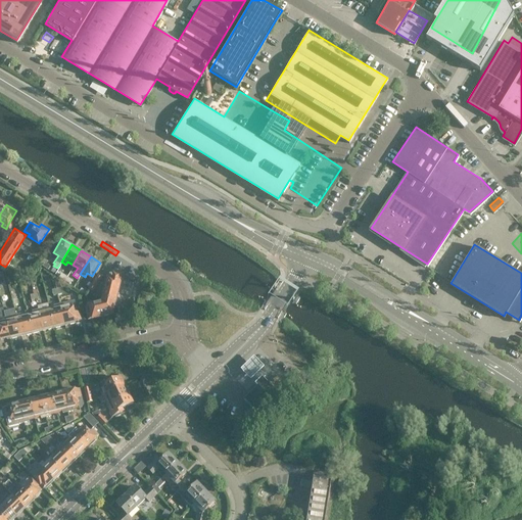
[(107,276),(103,275),(98,271),(89,285),(94,288),(92,291),(101,299),(111,311),(121,274),(116,272),(111,272),(111,275),(107,275),(107,276)]
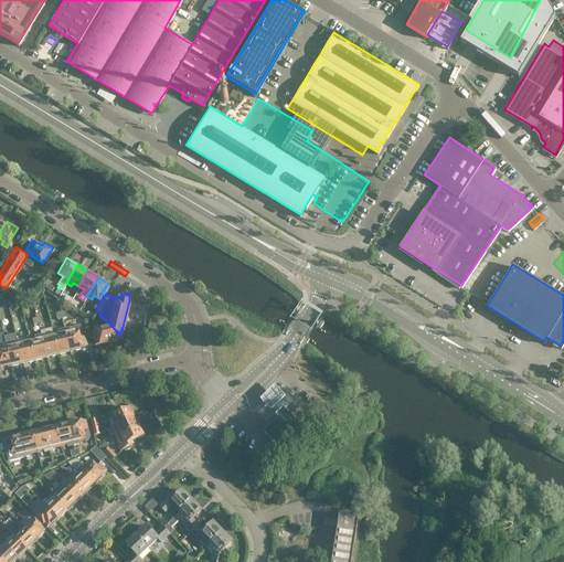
[(83,335),(80,321),(63,326),(68,347),(85,342),(84,335),(83,335)]
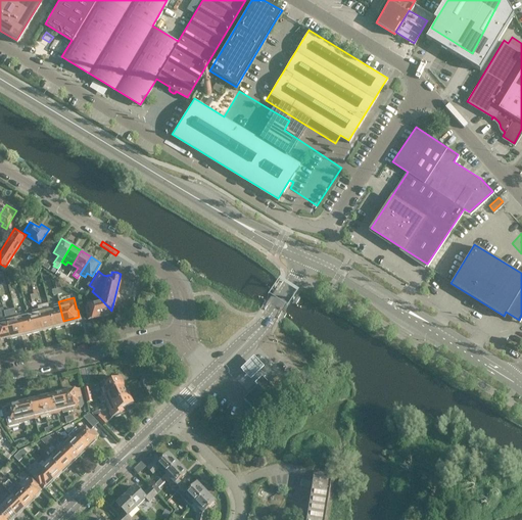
[(88,317),(111,311),(101,299),(85,303),(88,317)]
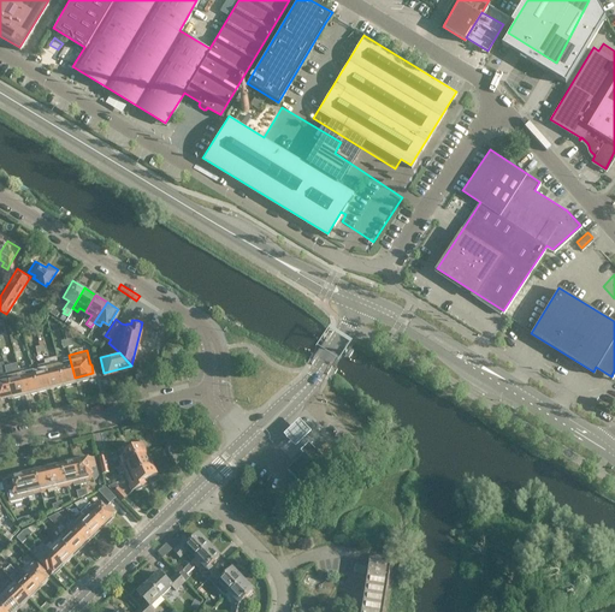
[(48,384),(61,380),(57,361),(55,354),(42,357),(43,362),(48,384)]
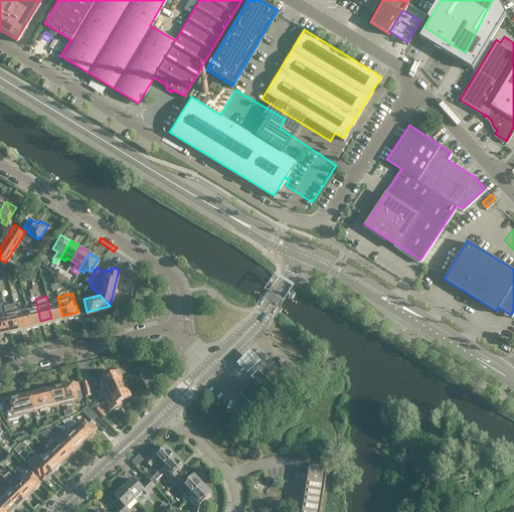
[(53,301),(47,302),(51,318),(62,316),(57,297),(52,298),(53,301)]
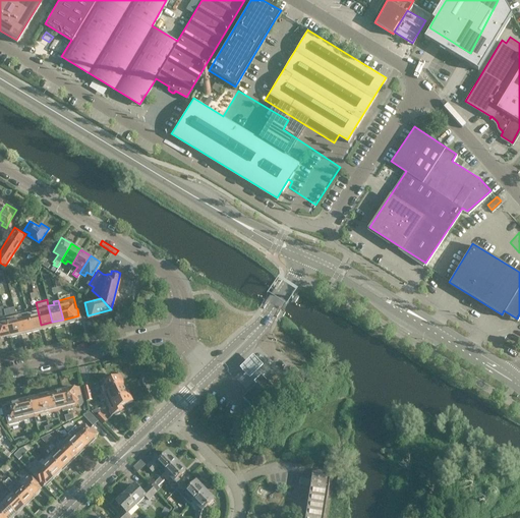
[(3,309),(9,333),(19,330),(15,311),(13,305),(3,308),(3,309)]
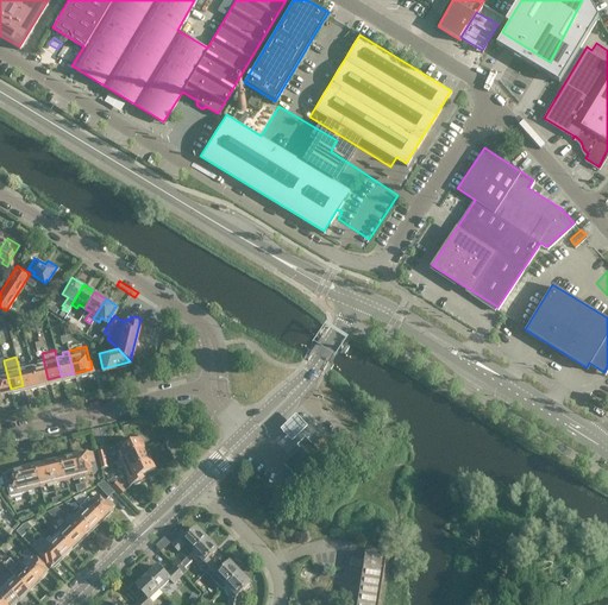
[(36,383),(48,379),(43,358),(37,360),(37,361),(31,363),(36,383)]
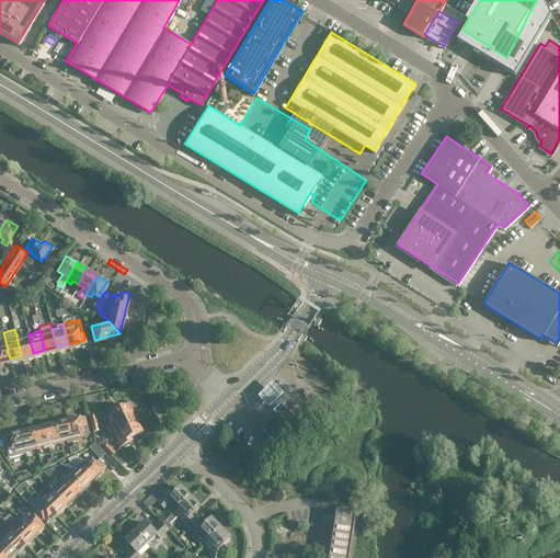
[(0,361),(10,359),(3,333),(0,334),(0,361)]
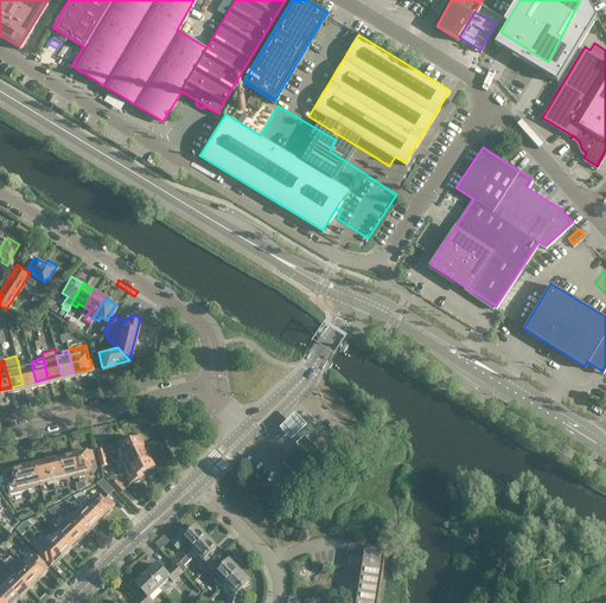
[(26,363),(25,361),(18,363),(23,384),(36,382),(31,361),(26,363)]
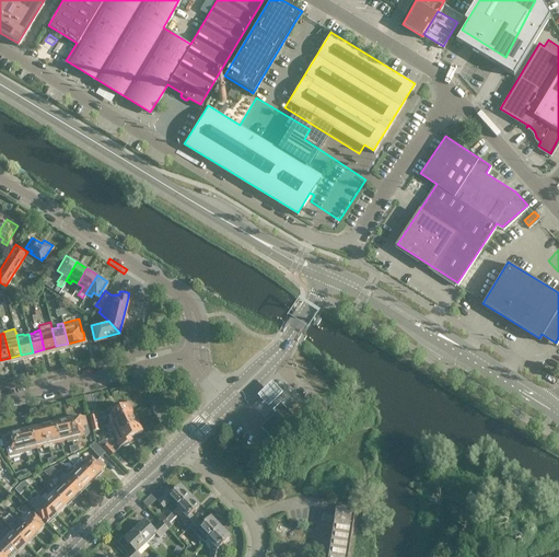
[(282,392),(271,380),(257,394),(268,405),(282,392)]
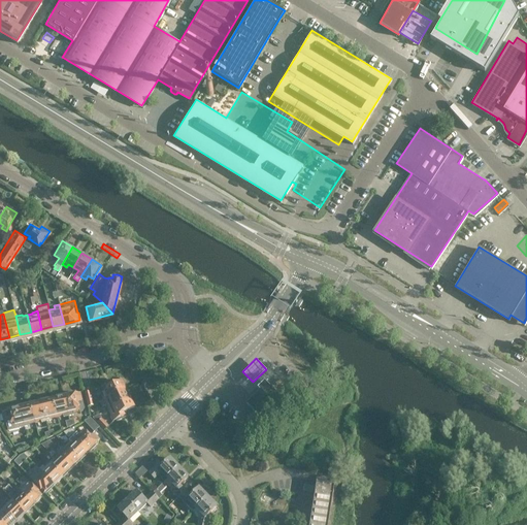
[(86,369),(80,370),(84,383),(89,381),(86,369)]
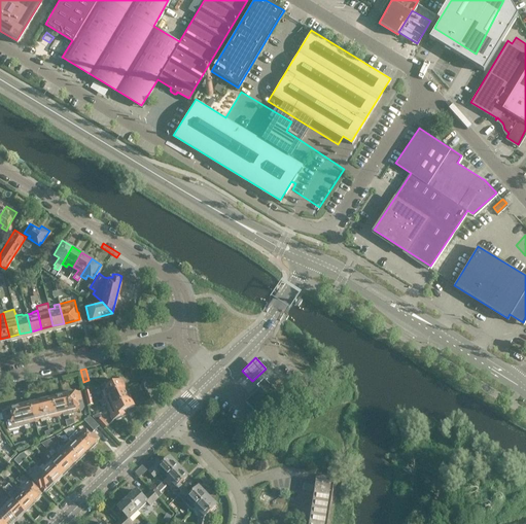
[(120,378),(119,376),(110,380),(108,379),(100,383),(100,385),(98,385),(103,396),(126,386),(121,378),(120,378)]
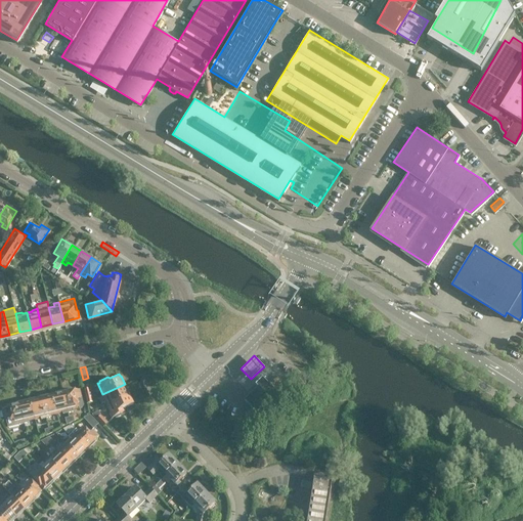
[(281,395),(264,377),(261,375),(254,381),(257,384),(244,397),(253,406),(258,414),(265,406),(272,399),(274,401),(281,395)]
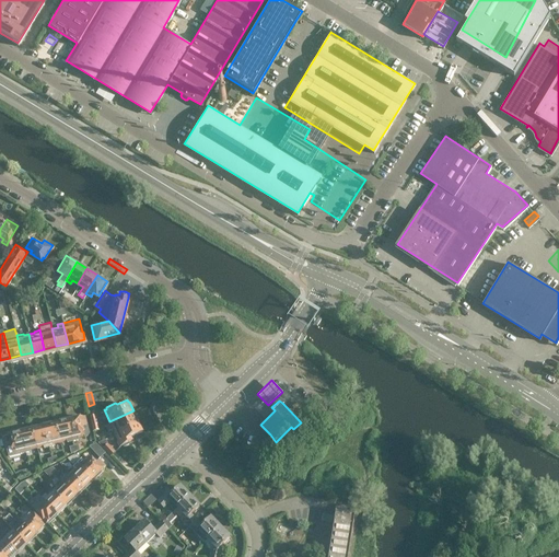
[(138,422),(138,420),(134,410),(109,421),(105,424),(108,430),(113,428),(115,433),(138,422)]
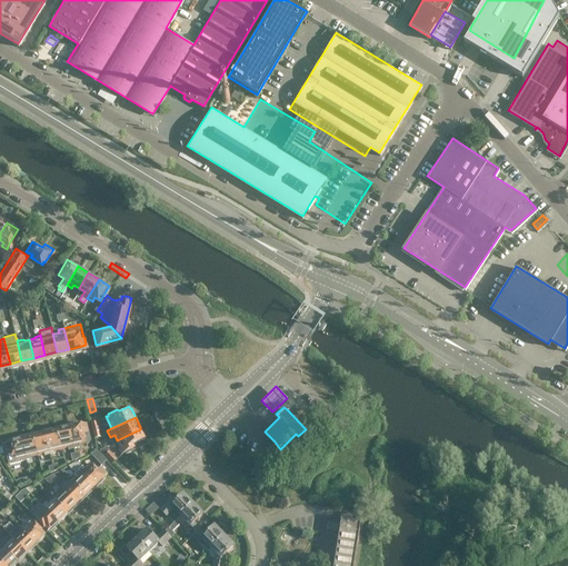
[(72,445),(78,444),(77,442),(87,439),(89,436),(87,429),(85,419),(68,424),(72,445)]
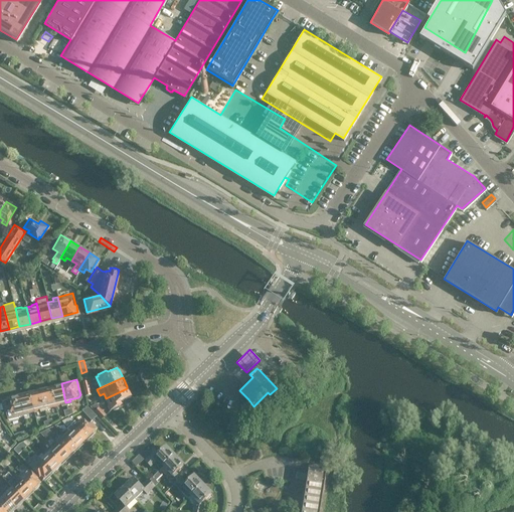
[(61,403),(65,402),(61,383),(50,386),(54,403),(60,401),(61,403)]
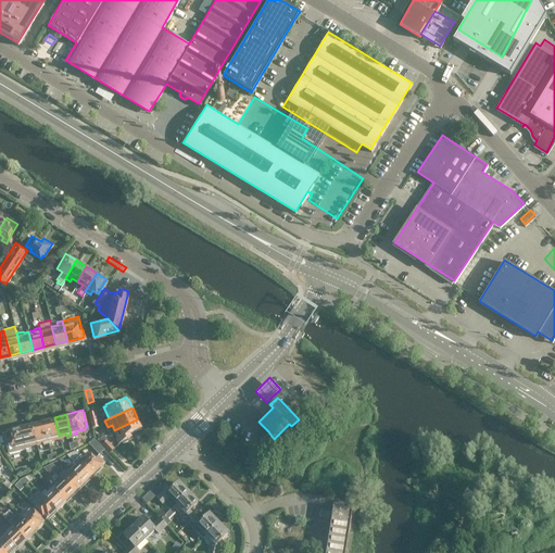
[(52,437),(59,436),(54,417),(43,420),(48,440),(52,439),(52,437)]
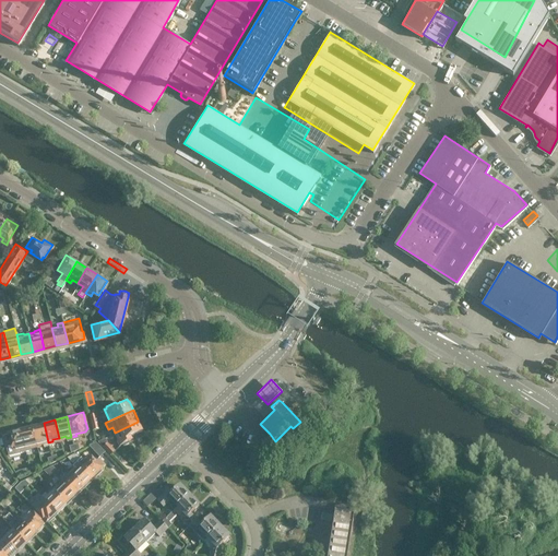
[(138,422),(115,433),(120,442),(132,436),(133,438),(143,433),(138,422)]
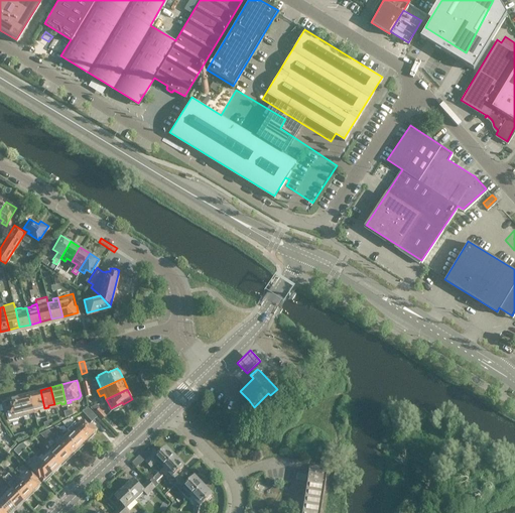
[(39,410),(44,408),(40,390),(29,393),(33,409),(39,408),(39,410)]
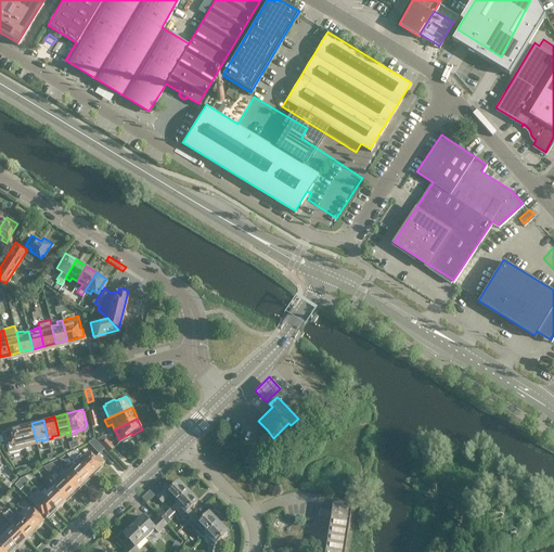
[(29,443),(36,440),(31,423),(20,425),(25,446),(29,445),(29,443)]
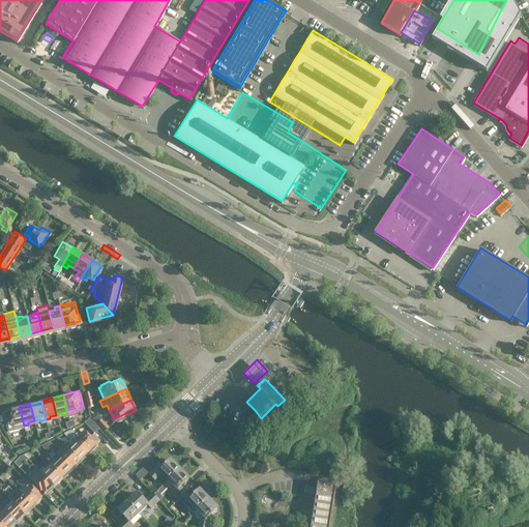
[(19,427),(24,426),(19,406),(6,409),(6,411),(2,412),(4,419),(9,417),(11,427),(19,425),(19,427)]
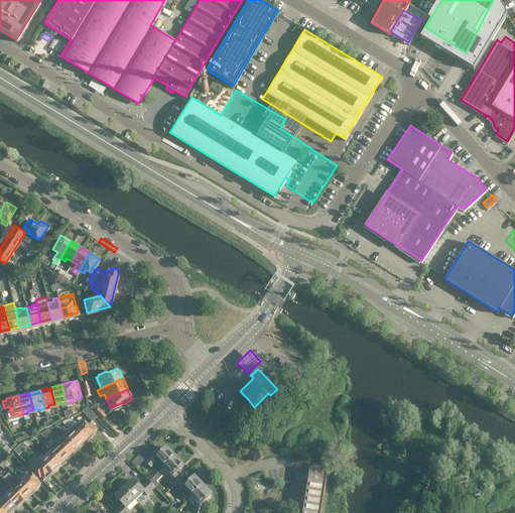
[(67,406),(68,408),(69,413),(76,410),(75,404),(67,406)]
